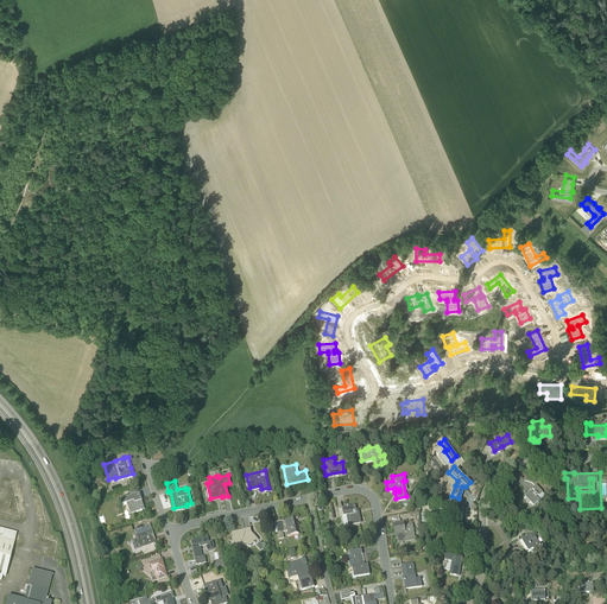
[(535,483),(524,495),(532,502),(539,495),(537,494),(542,489),(535,483)]
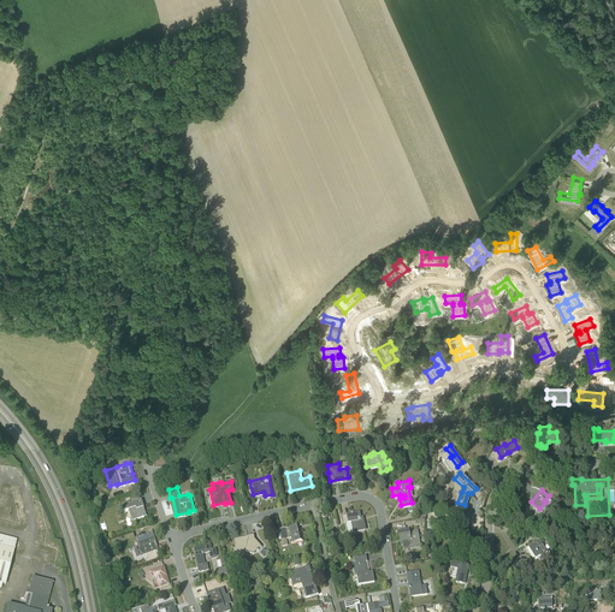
[(146,512),(140,497),(120,504),(123,509),(126,507),(126,509),(128,507),(131,517),(146,512)]
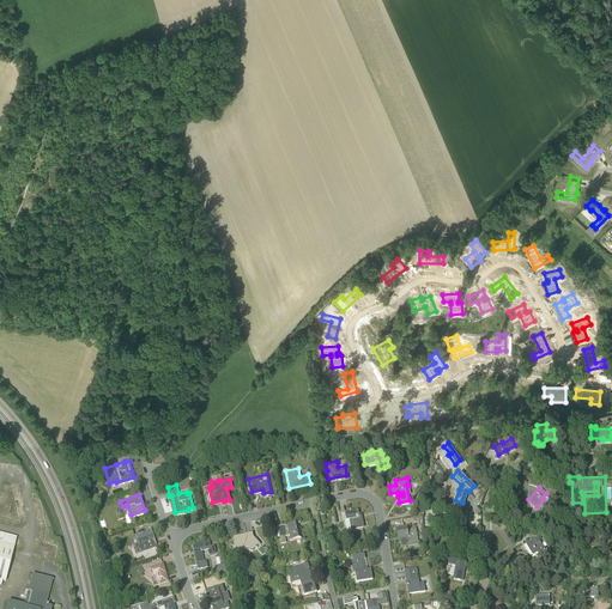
[(358,513),(357,506),(339,510),(341,518),(349,517),(350,527),(363,524),(361,513),(358,513)]
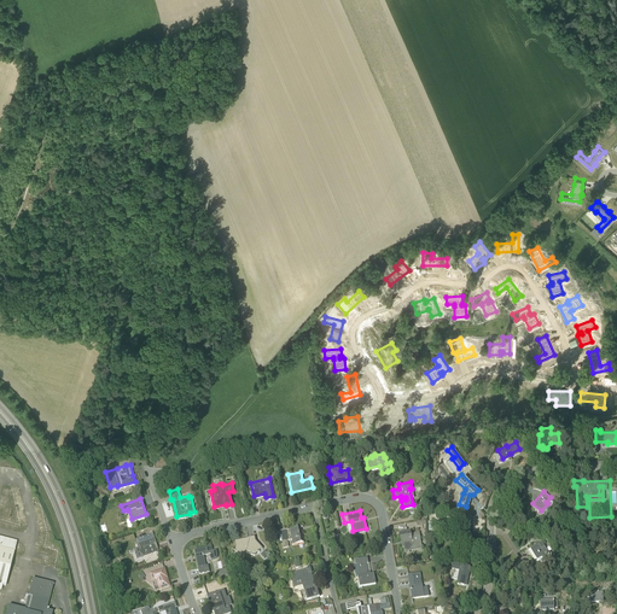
[(303,539),(300,524),(289,526),(284,527),(279,528),(279,532),(277,533),(278,539),(281,539),(285,538),(286,538),(286,537),(290,537),(291,542),(303,539)]
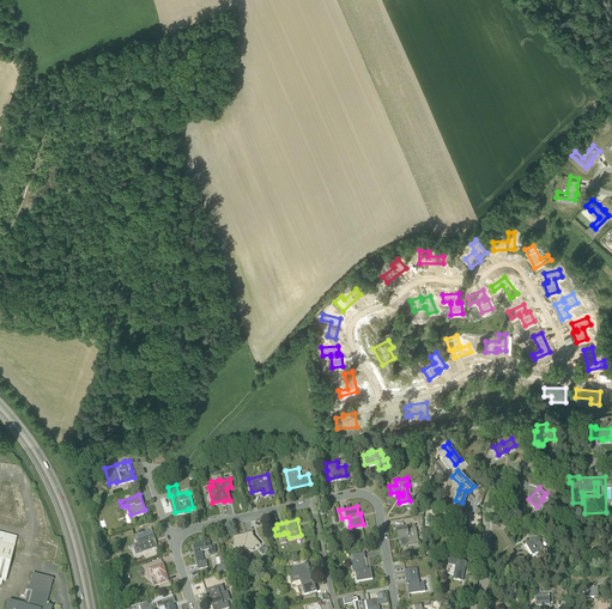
[(406,527),(406,523),(397,525),(400,546),(405,544),(405,543),(418,541),(414,524),(406,527)]
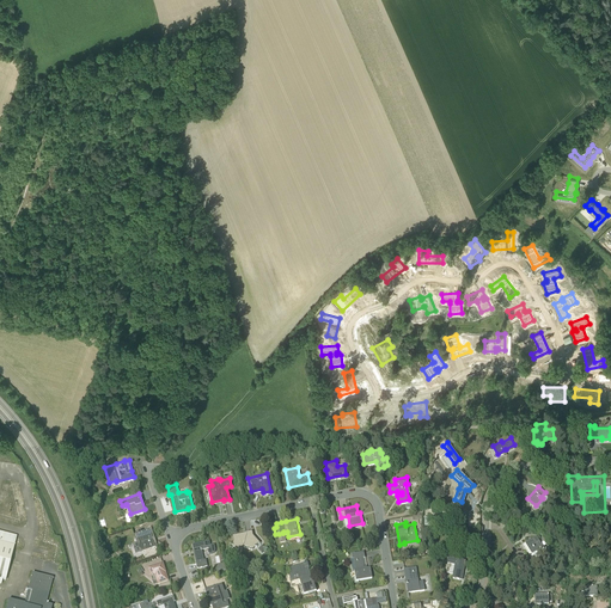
[(151,528),(151,527),(145,528),(139,530),(133,533),(136,545),(134,545),(136,550),(156,544),(156,542),(151,528)]
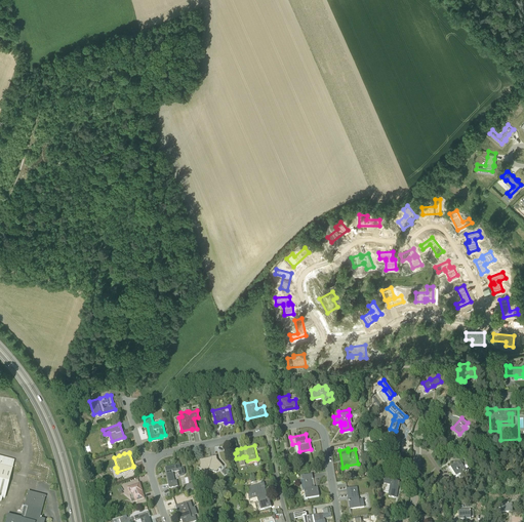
[(215,470),(222,464),(216,457),(215,453),(201,457),(198,468),(202,469),(202,470),(206,472),(207,467),(215,470)]
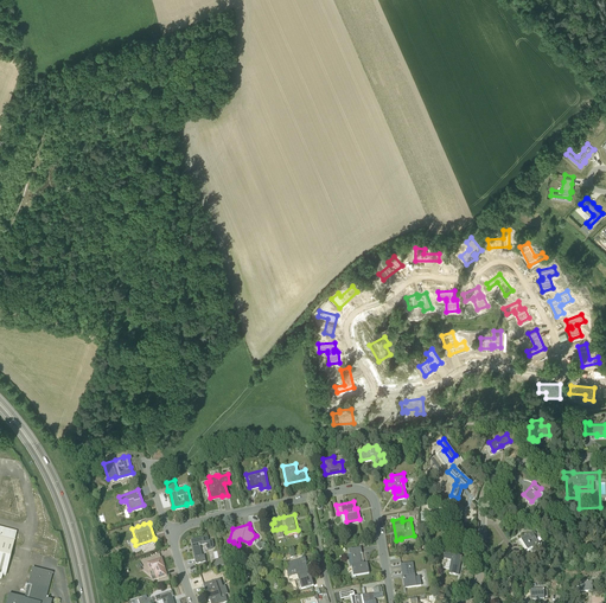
[(527,547),(538,540),(531,528),(520,537),(527,547)]
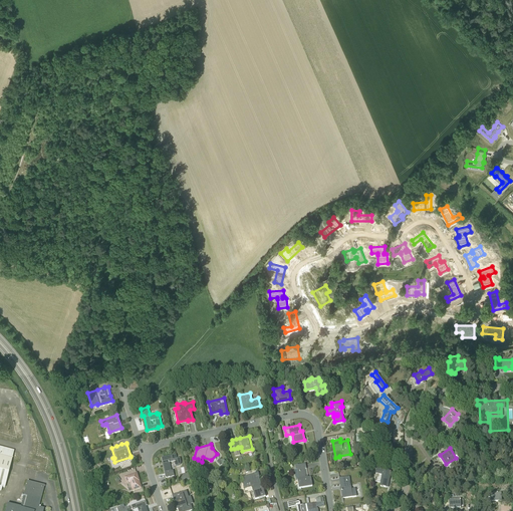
[(5,485),(13,456),(0,451),(0,488),(1,488),(2,484),(5,485)]
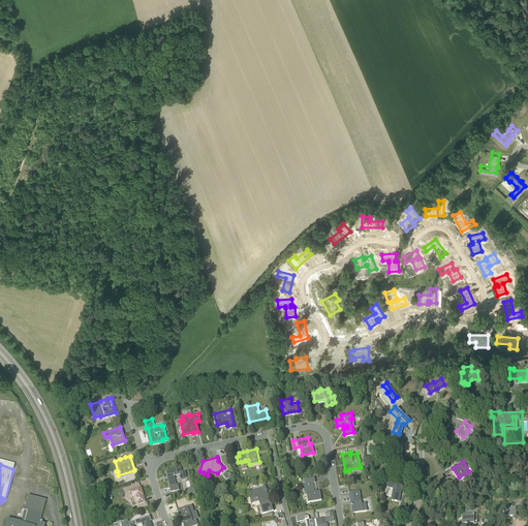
[(181,469),(180,465),(165,468),(169,489),(179,488),(177,482),(176,482),(174,473),(178,472),(179,474),(180,476),(181,477),(184,476),(185,475),(185,472),(184,468),(181,469)]
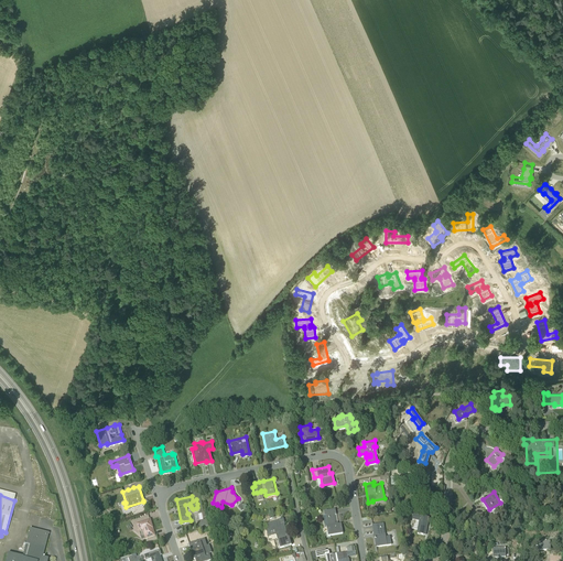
[(334,521),(333,513),(335,511),(334,506),(323,508),(323,513),(325,524),(326,524),(327,533),(342,530),(340,521),(334,521)]
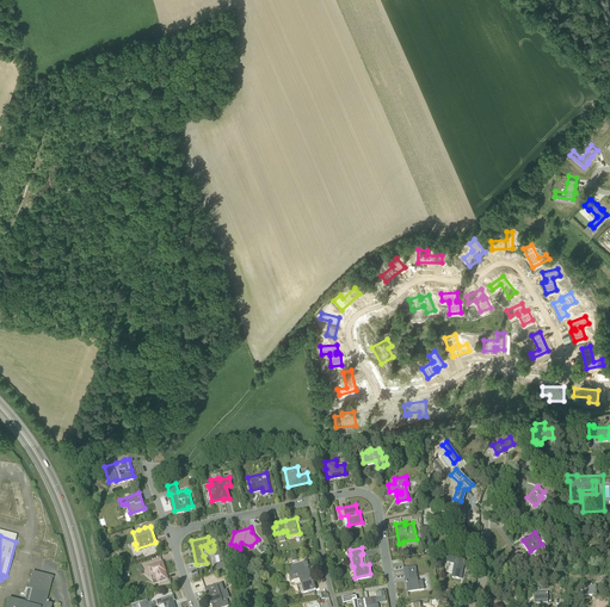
[(460,576),(463,557),(447,555),(445,561),(449,562),(449,564),(448,565),(447,569),(451,570),(450,575),(460,576)]
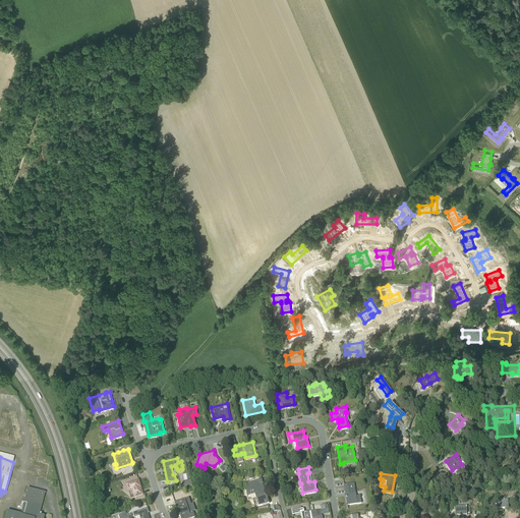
[(267,502),(262,481),(261,476),(255,478),(256,478),(246,481),(247,486),(245,487),(246,493),(254,491),(257,504),(267,502)]
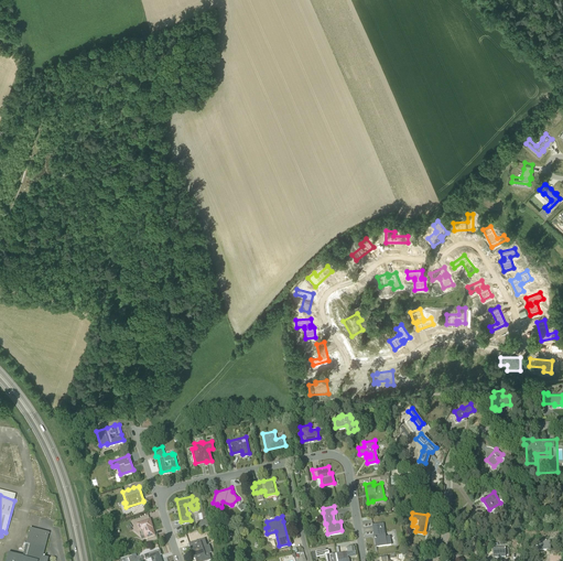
[(144,536),(153,532),(151,525),(152,525),(149,517),(136,521),(139,530),(142,529),(144,536)]
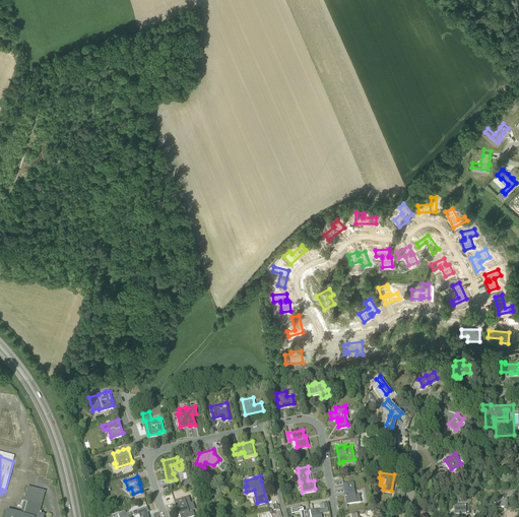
[(355,500),(352,480),(342,481),(344,494),(346,502),(355,500)]
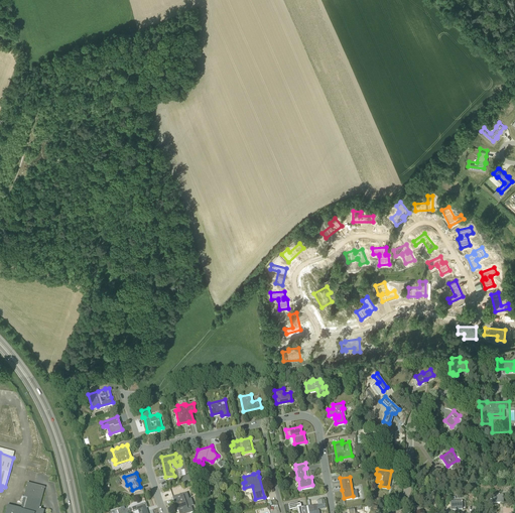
[(40,507),(39,507),(44,486),(27,481),(20,507),(7,504),(4,512),(42,512),(43,509),(40,508),(40,507)]
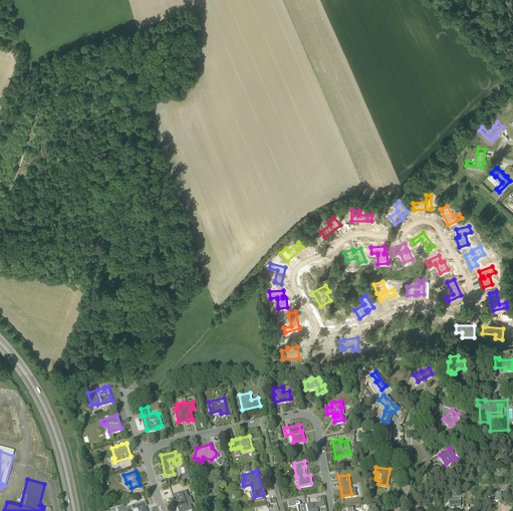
[(185,495),(183,489),(171,493),(176,507),(177,507),(178,510),(179,510),(192,507),(187,494),(185,495)]
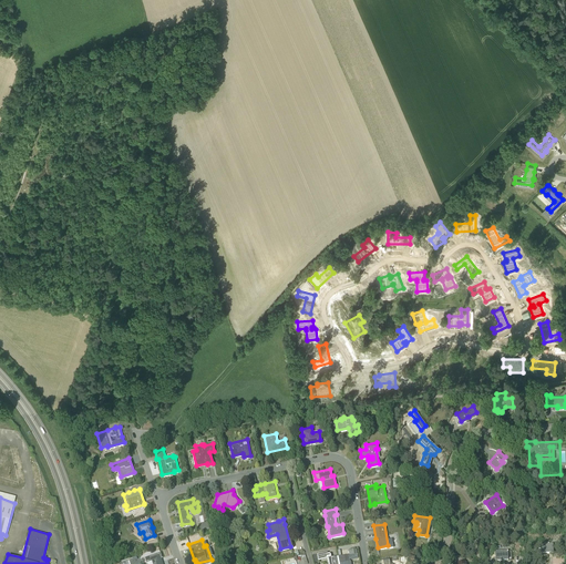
[(552,551),(552,540),(537,541),(537,546),(539,546),(539,551),(552,551)]
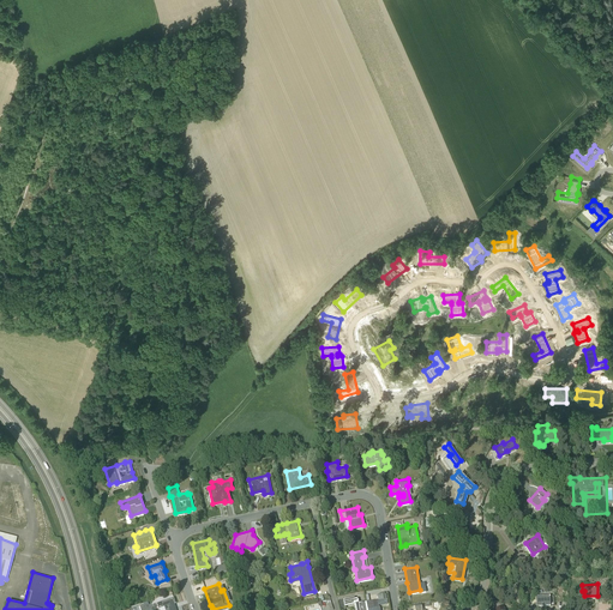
[(536,603),(550,603),(548,592),(535,592),(536,603)]
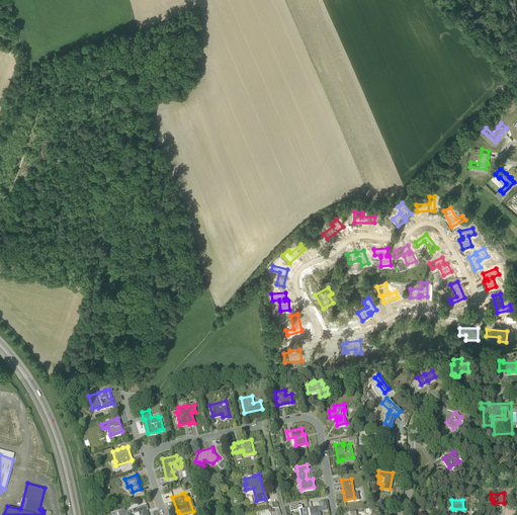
[(150,514),(146,502),(132,507),(133,512),(138,510),(139,514),(150,514)]
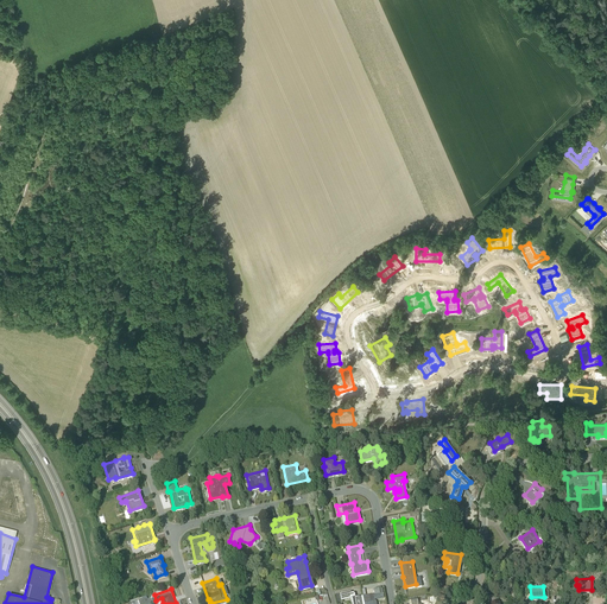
[(362,603),(362,601),(361,593),(354,595),(354,592),(353,591),(352,590),(351,591),(349,590),(340,591),(341,598),(351,596),(351,602),(351,603),(362,603)]
